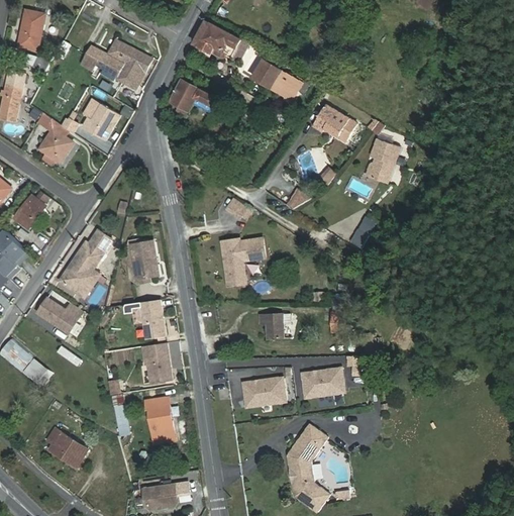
[(17,44),(37,48),(44,12),(24,9),(17,44)]
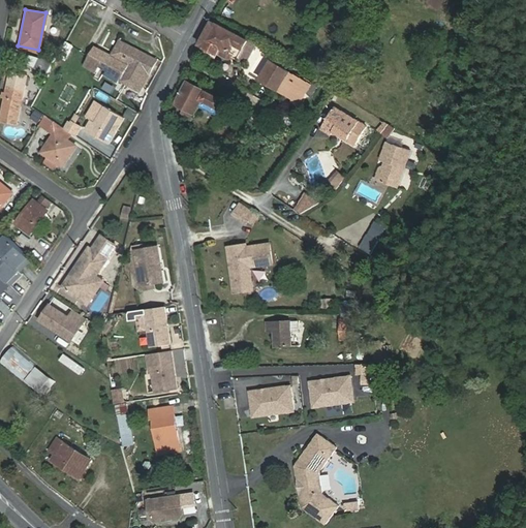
[(215,24),(210,20),(197,42),(203,45),(215,24)]
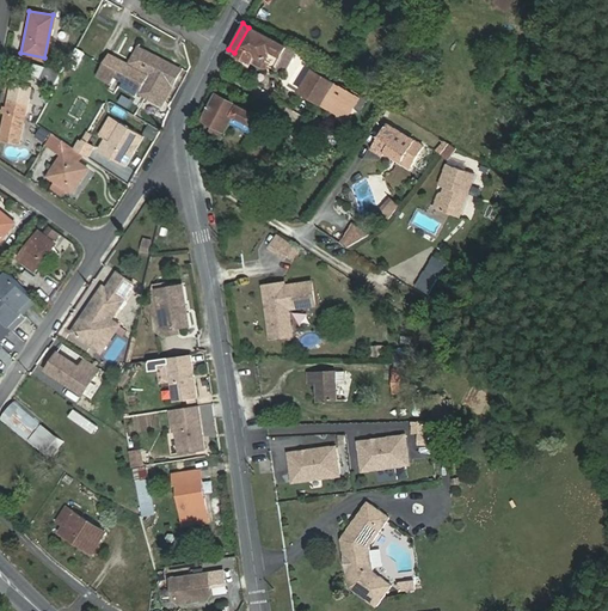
[(294,52),(249,28),(234,53),(252,63),(257,55),(268,61),(272,63),(271,67),(282,73),(287,72),(295,56),(294,52)]
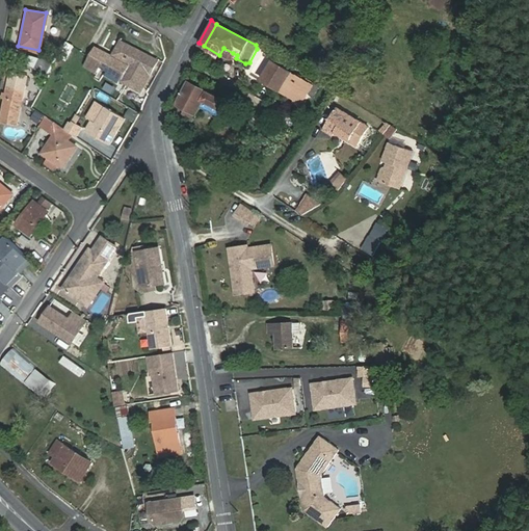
[(110,55),(99,49),(99,50),(94,47),(83,64),(95,71),(99,65),(125,80),(130,83),(129,85),(138,90),(156,59),(117,40),(110,55)]
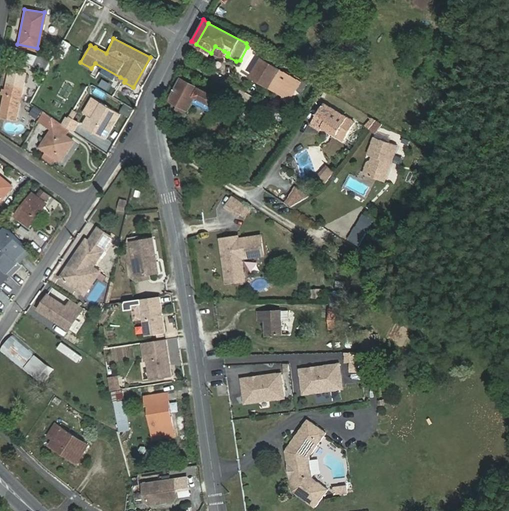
[(215,46),(211,53),(220,58),(224,51),(215,46)]
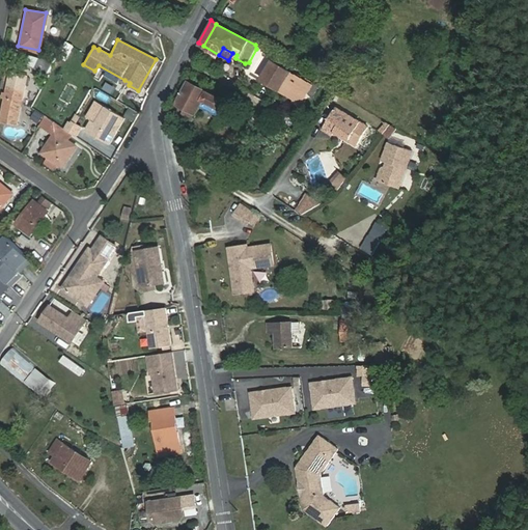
[(27,54),(25,63),(46,72),(54,55),(45,54),(44,57),(39,58),(27,54)]
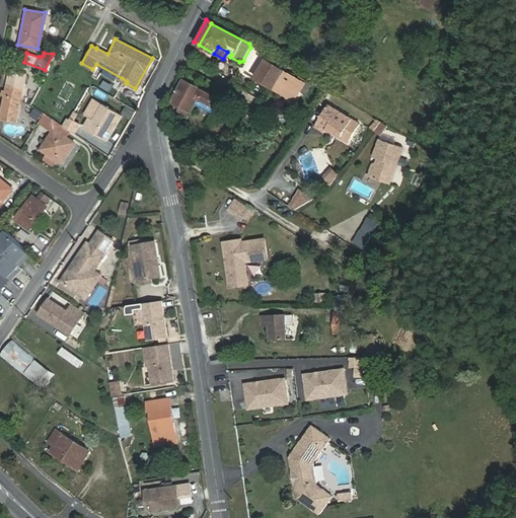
[(272,86),(283,70),(264,58),(253,75),(272,86)]
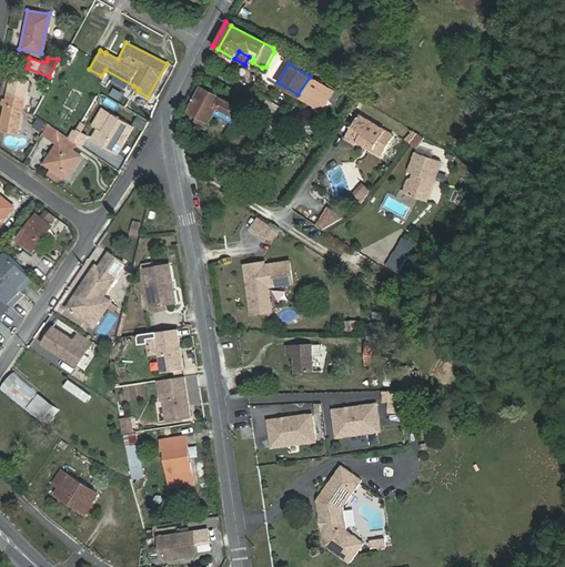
[(9,77),(6,91),(23,94),(27,80),(9,77)]
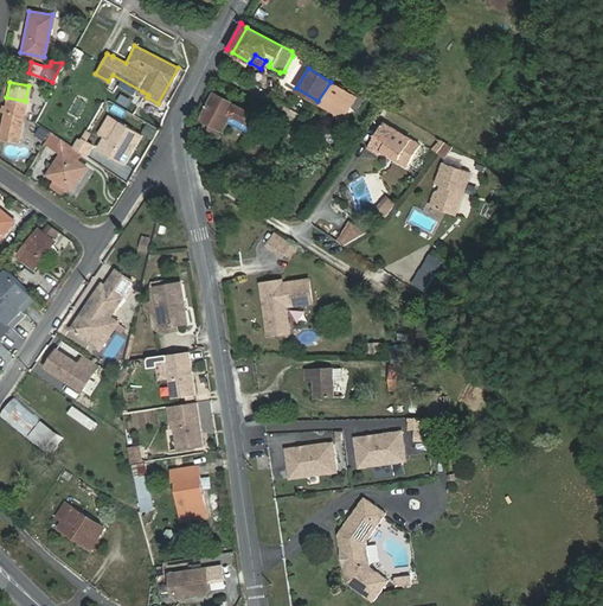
[(353,95),(331,82),(318,101),(341,116),(353,95)]
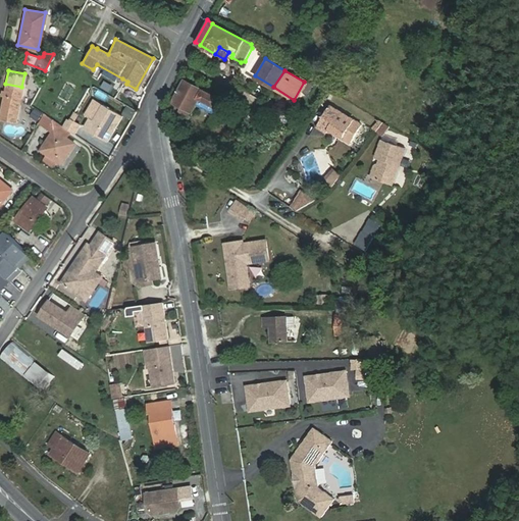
[(183,79),(171,100),(190,110),(197,97),(213,105),(217,97),(183,79)]
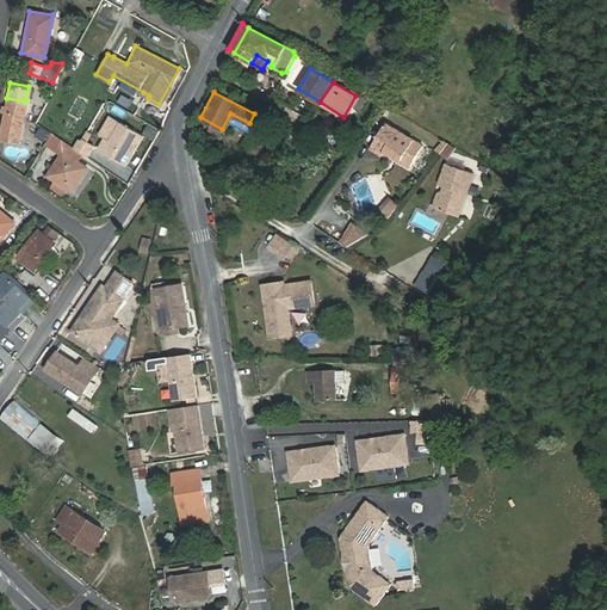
[(0,139),(17,142),(25,102),(6,98),(0,127),(0,139)]
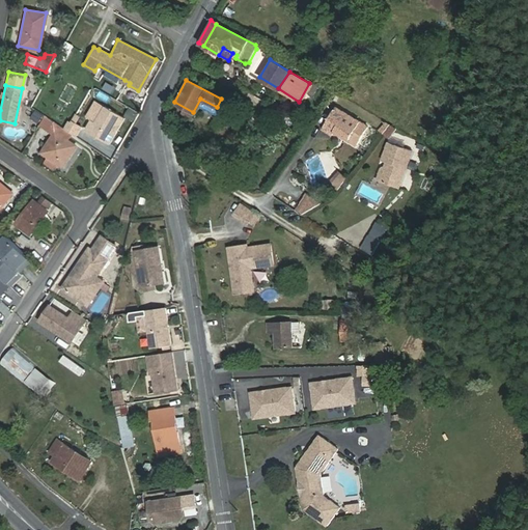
[(93,121),(103,106),(94,101),(85,116),(89,119),(93,121)]
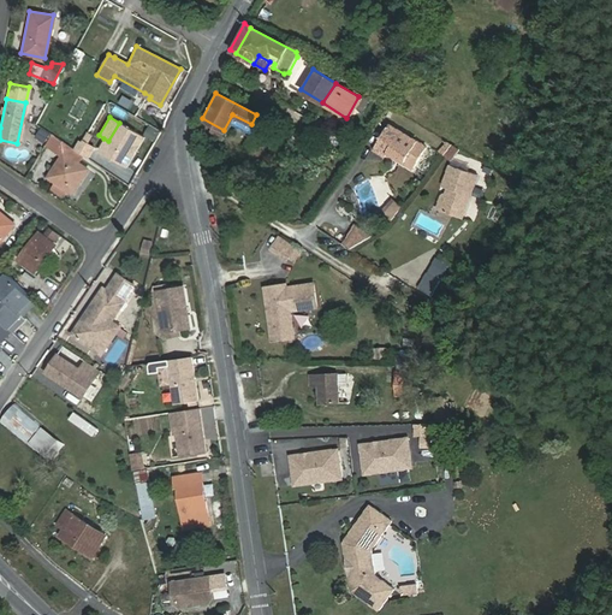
[(104,139),(97,151),(124,166),(142,136),(119,123),(108,141),(104,139)]
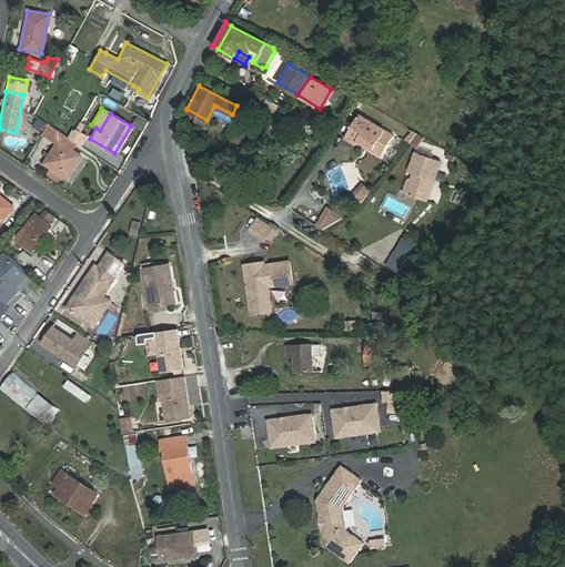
[(357,113),(344,134),(353,140),(355,137),(380,151),(391,132),(357,113)]
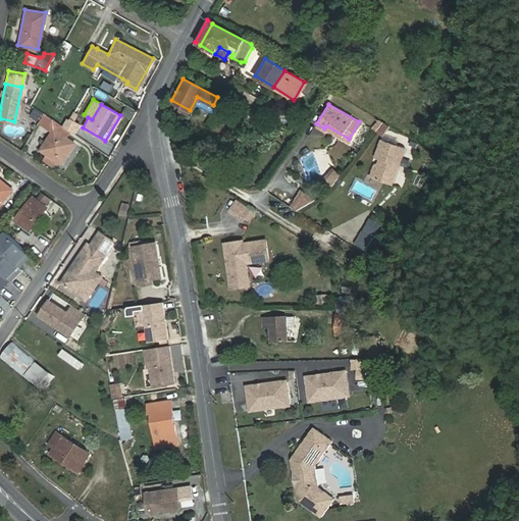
[(29,114),(37,120),(41,113),(33,108),(29,114)]
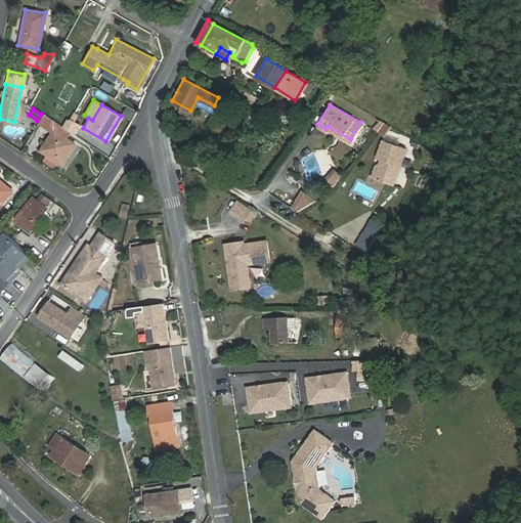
[(37,122),(43,126),(48,117),(42,113),(37,122)]
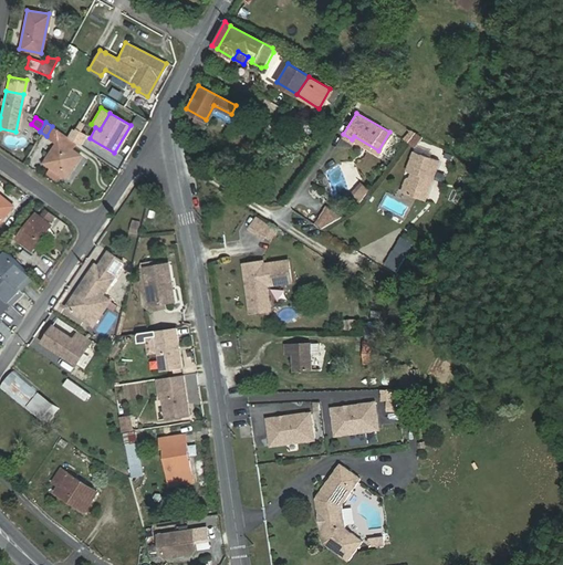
[(70,148),(74,142),(66,136),(52,126),(47,136),(54,142),(42,161),(64,177),(79,154),(70,148)]
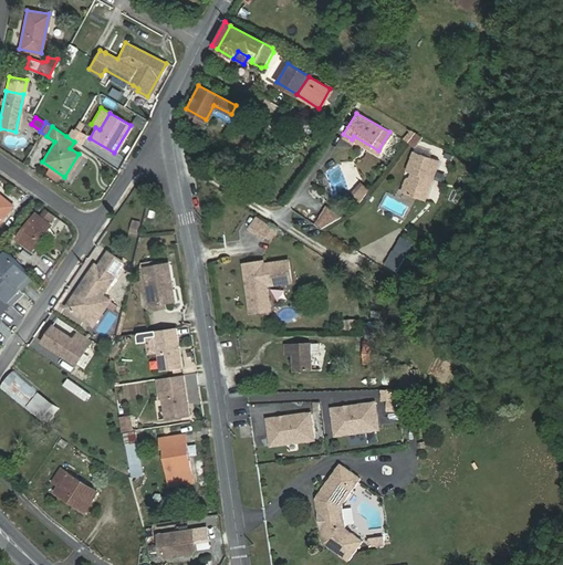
[(72,128),(66,136),(74,142),(77,144),(84,134),(75,128),(74,131),(72,128)]
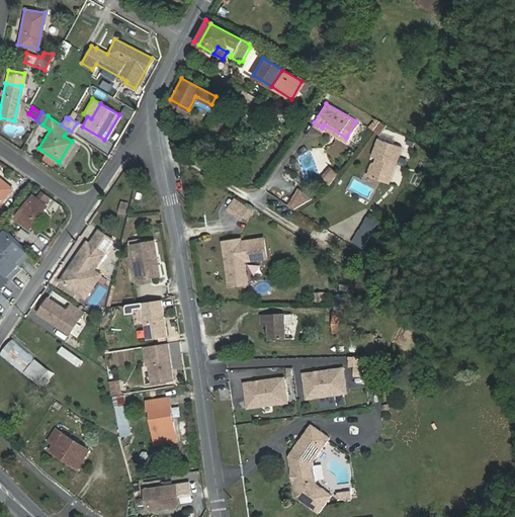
[(382,122),(377,118),(371,126),(377,131),(382,122)]
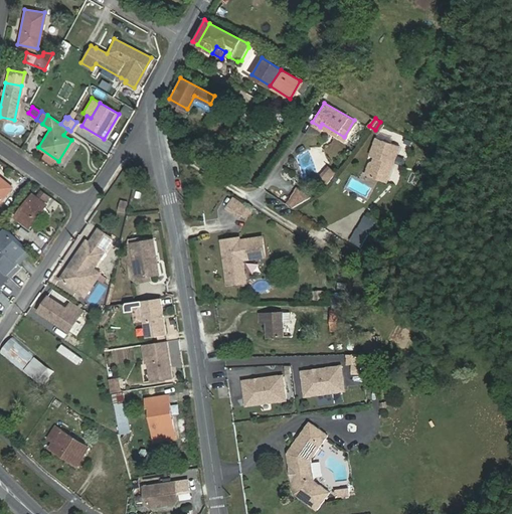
[(320,127),(342,140),(344,137),(322,124),(320,127)]
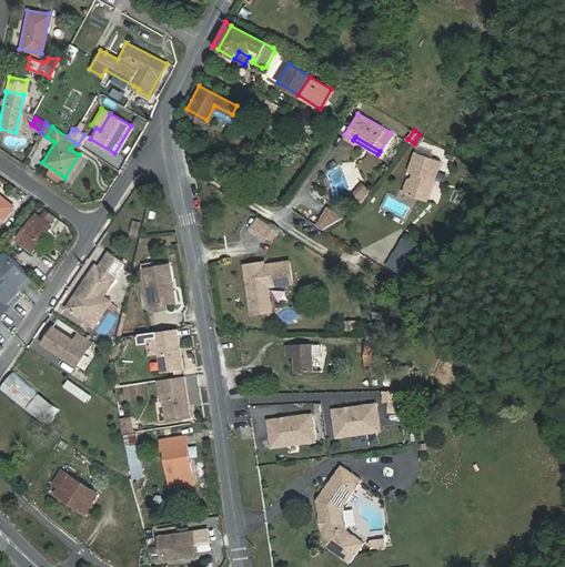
[(285,148),(282,154),(290,160),(295,151),(293,150),(292,151),(285,148)]
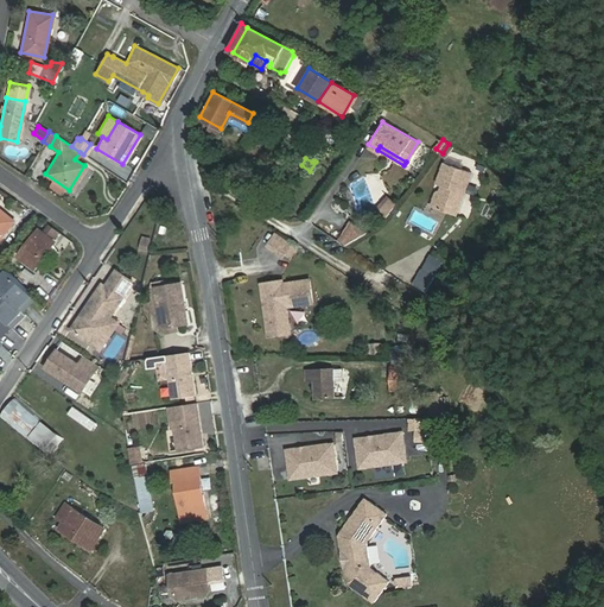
[(469,169),(443,162),(437,182),(442,184),(440,189),(434,206),(455,213),(469,169)]
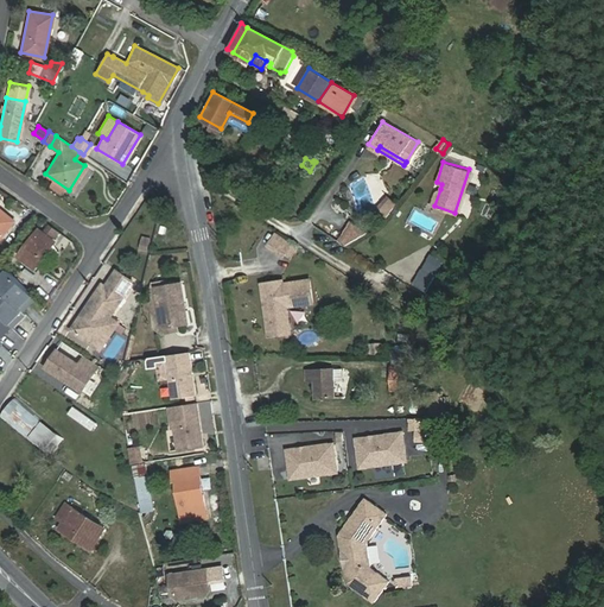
[(0,235),(12,220),(0,210),(0,235)]
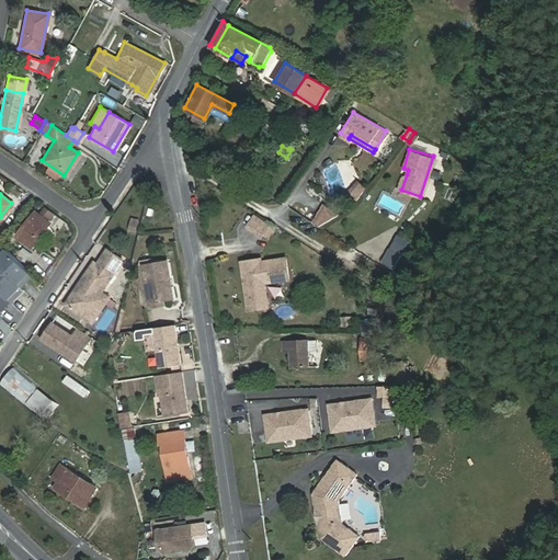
[(309,220),(317,225),(338,212),(321,202),(309,220)]
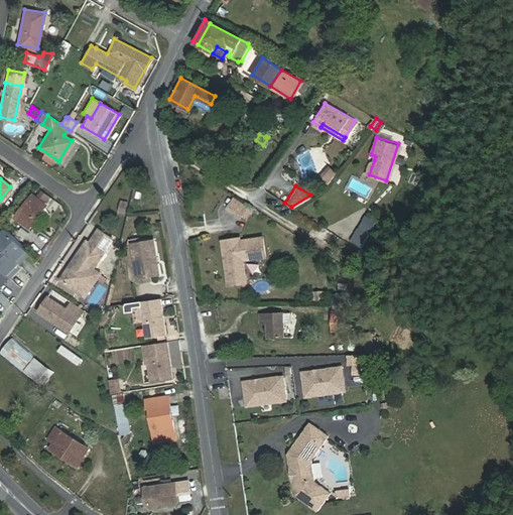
[(35,210),(38,212),(44,204),(30,195),(15,216),(28,226),(34,217),(32,215),(35,210)]
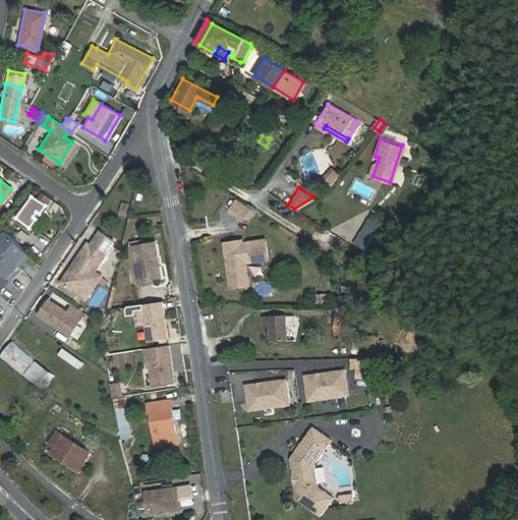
[(247,207),(234,198),(228,207),(241,216),(247,207)]
